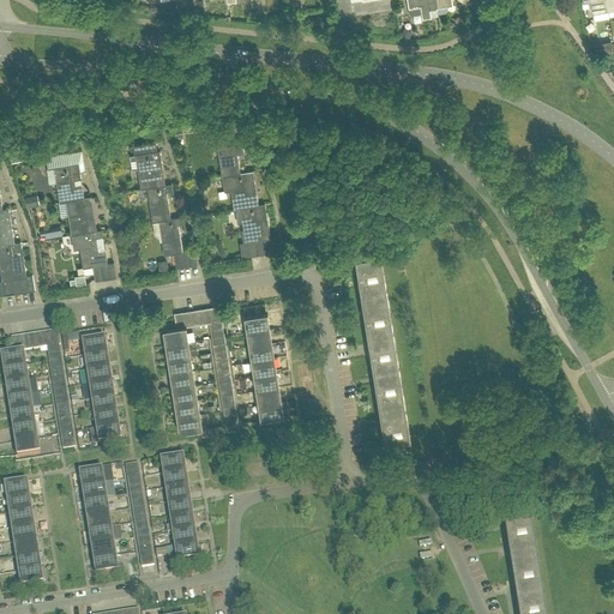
[(437,8),(437,7),(435,0),(407,0),(409,7),(410,14),(422,12),(422,18),(438,16),(437,8)]
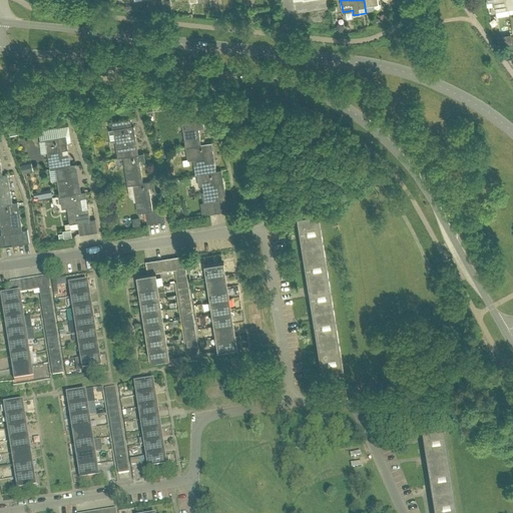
[(505,36),(496,37),(497,45),(506,44),(505,36)]
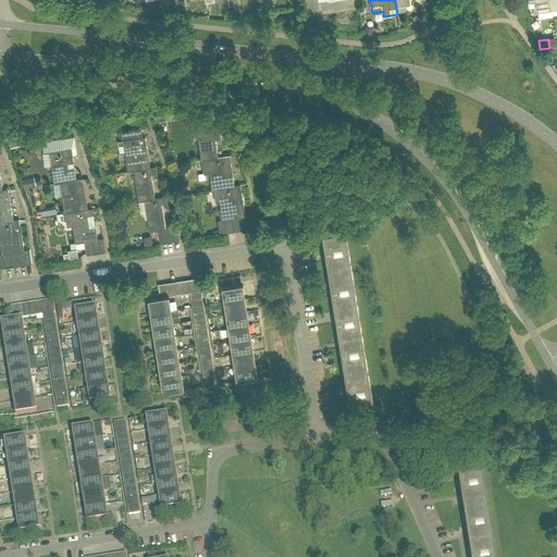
[(205,159),(209,158),(219,157),(218,156),(215,139),(221,138),(219,124),(212,125),(211,119),(197,121),(203,159),(205,159)]
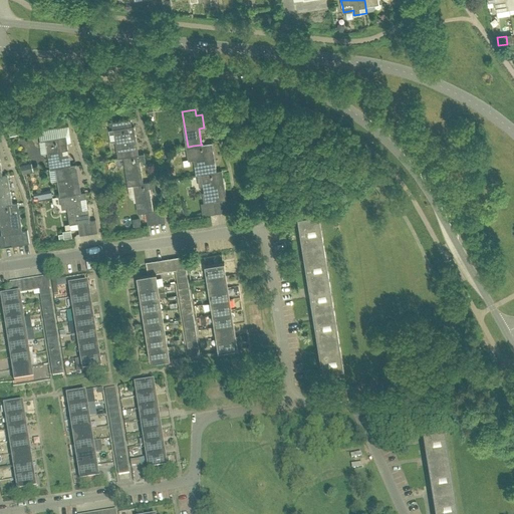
[(134,155),(139,154),(134,125),(114,129),(119,158),(124,157),(134,155)]
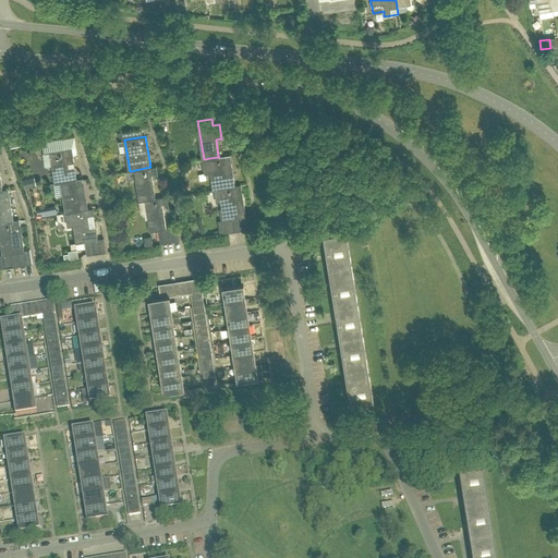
[(43,143),(44,153),(51,152),(63,149),(62,140),(62,138),(43,142),(43,143)]
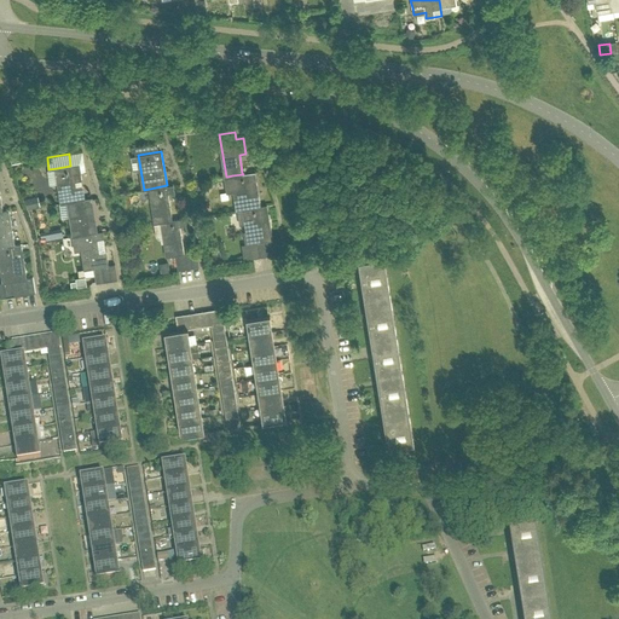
[(79,200),(85,198),(84,185),(76,186),(76,180),(82,180),(80,165),(70,166),(57,168),(62,203),(69,202),(79,200)]
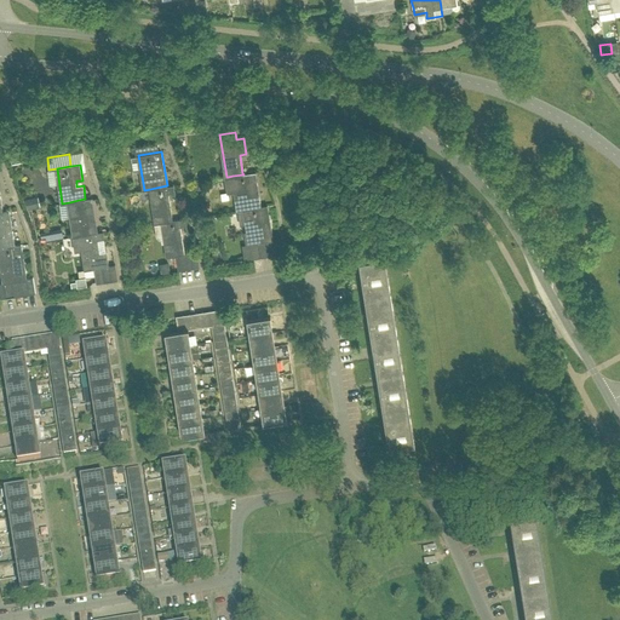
[(254,207),(260,206),(258,187),(256,171),(242,173),(244,174),(233,176),(228,177),(230,191),(235,190),(237,210),(245,208),(254,207)]
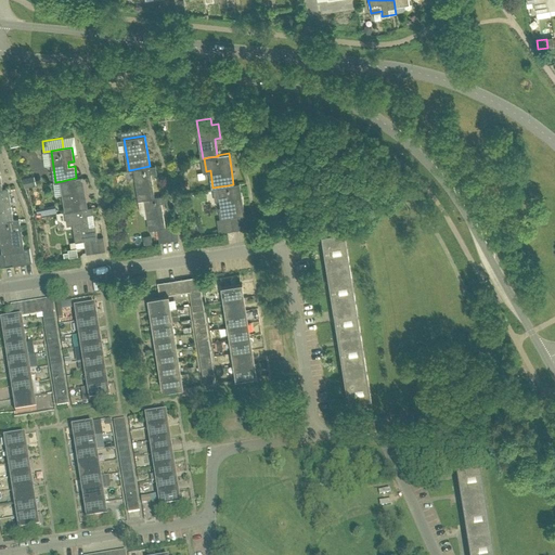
[(155,197),(154,196),(151,172),(156,171),(155,165),(150,166),(144,167),(134,169),(140,199),(145,198),(155,197)]
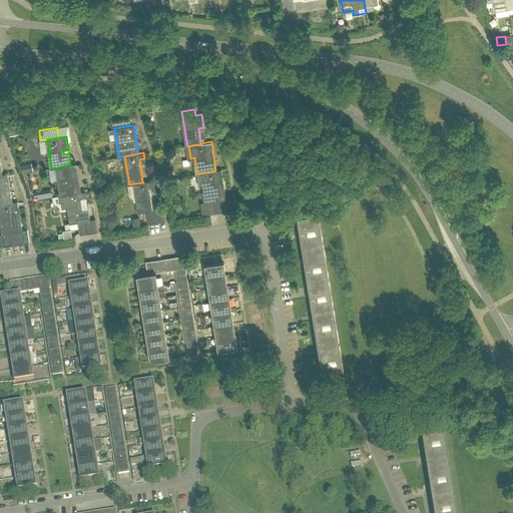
[(29,163),(22,165),(23,170),(24,172),(31,171),(29,163)]
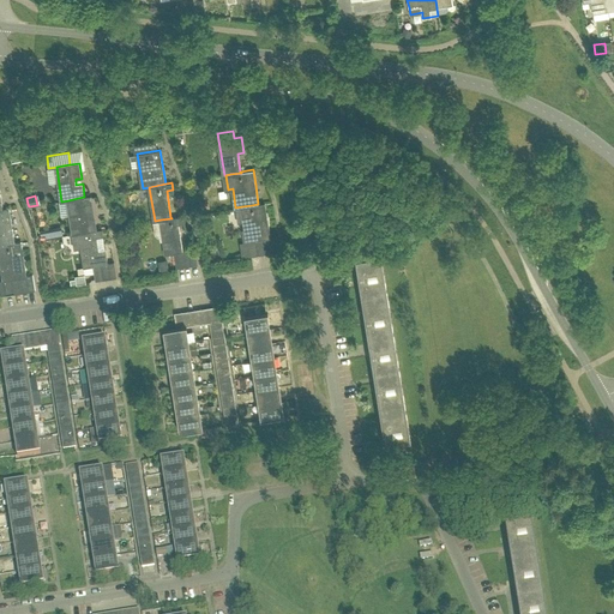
[(78,198),(68,200),(73,234),(80,233),(90,232),(90,230),(96,229),(95,216),(88,217),(86,212),(94,211),(91,196),(84,197),(78,198)]
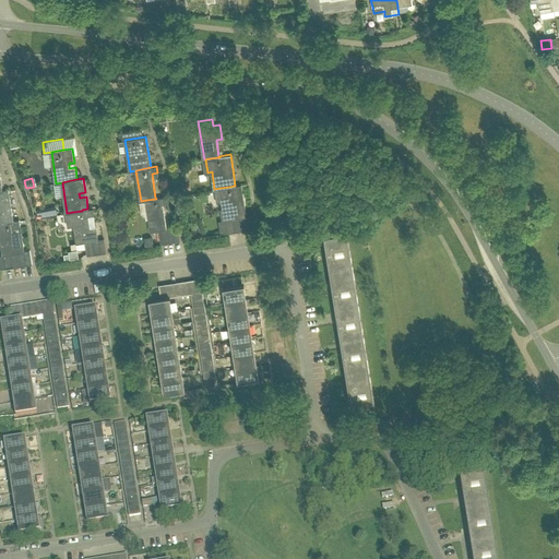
[(240,216),(246,215),(241,185),(235,186),(229,187),(221,188),(225,219),(219,221),(222,234),(228,233),(241,230),(239,217),(240,217),(240,216)]
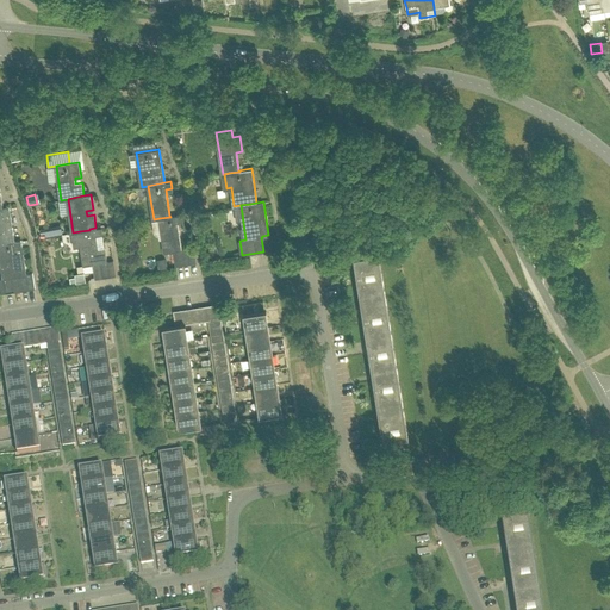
[(0,243),(8,242),(14,241),(13,228),(10,228),(8,223),(12,223),(11,215),(10,207),(4,209),(0,209),(0,243)]
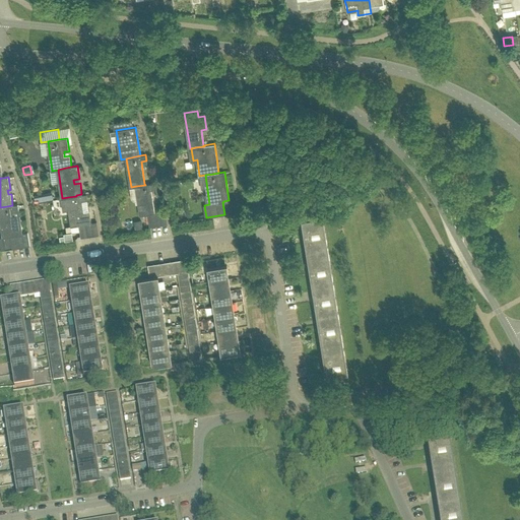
[(155,212),(154,212),(151,189),(156,188),(155,183),(144,184),(145,185),(136,186),(141,215),(147,214),(149,226),(155,225),(153,213),(155,212)]
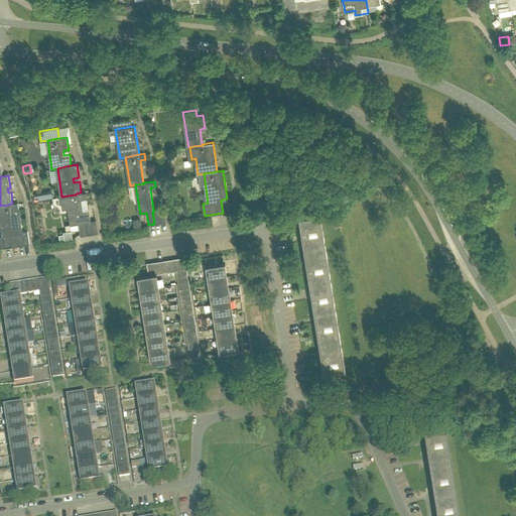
[(68,196),(61,197),(63,209),(68,209),(70,225),(79,223),(81,236),(87,235),(85,222),(86,222),(90,221),(91,221),(89,209),(84,210),(82,199),(88,198),(87,191),(81,192),(76,194),(76,195),(68,196)]
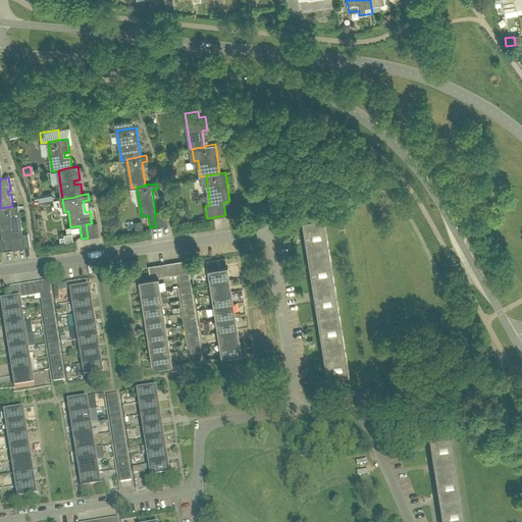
[(0,250),(12,249),(12,250),(18,249),(16,236),(17,236),(21,235),(22,235),(20,222),(18,223),(17,218),(20,218),(18,205),(12,206),(7,207),(0,208),(0,218),(3,238),(0,238),(0,250)]
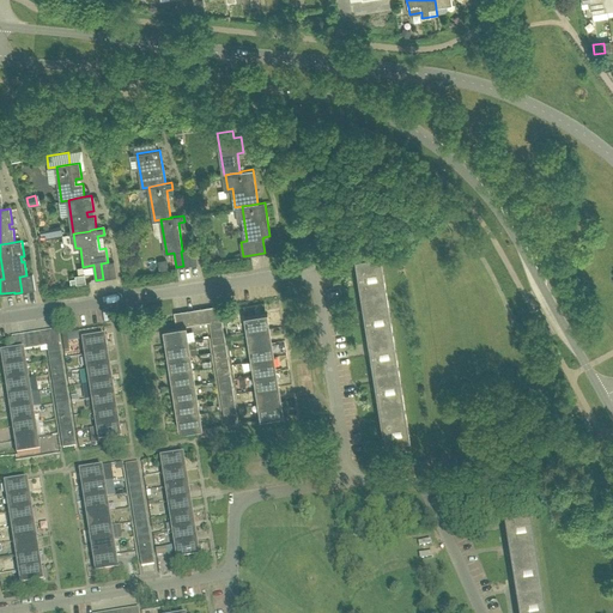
[(188,249),(190,265),(198,263),(195,248),(188,249)]
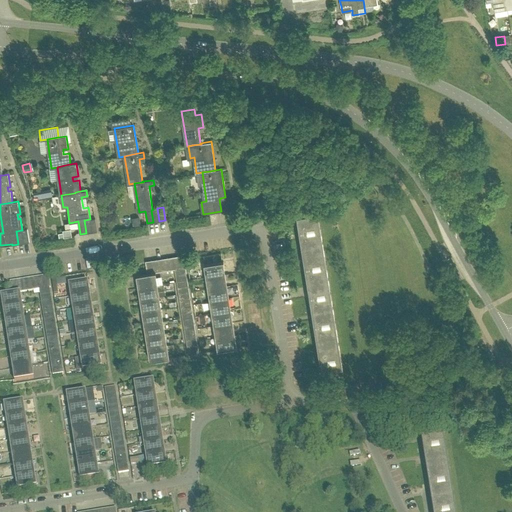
[(302,247),(323,243),(318,211),(297,215),(302,247)]
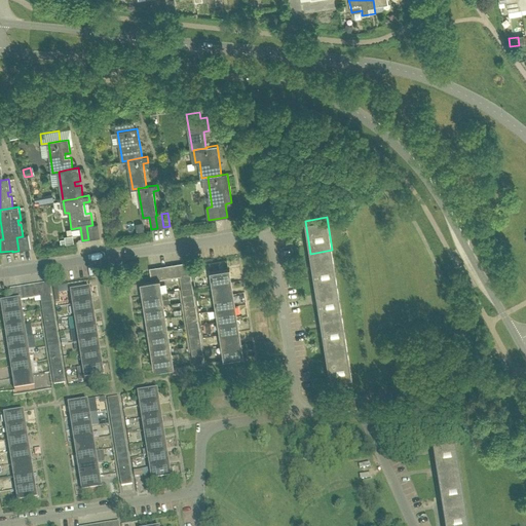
[(91,225),(94,238),(100,237),(98,224),(92,225),(91,225)]
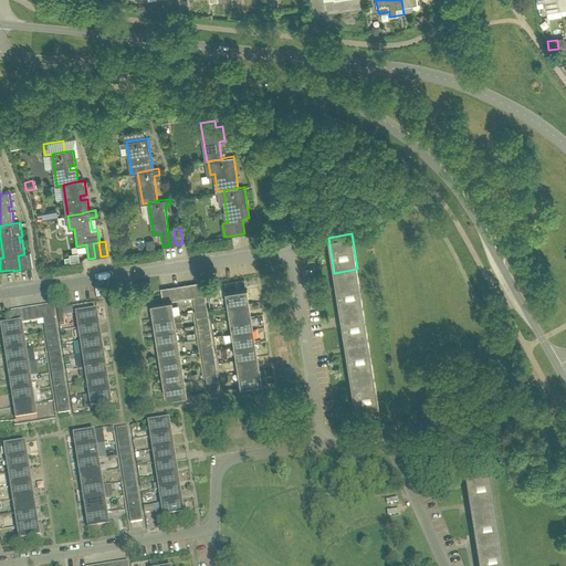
[(339,307),(363,304),(357,269),(334,273),(339,307)]
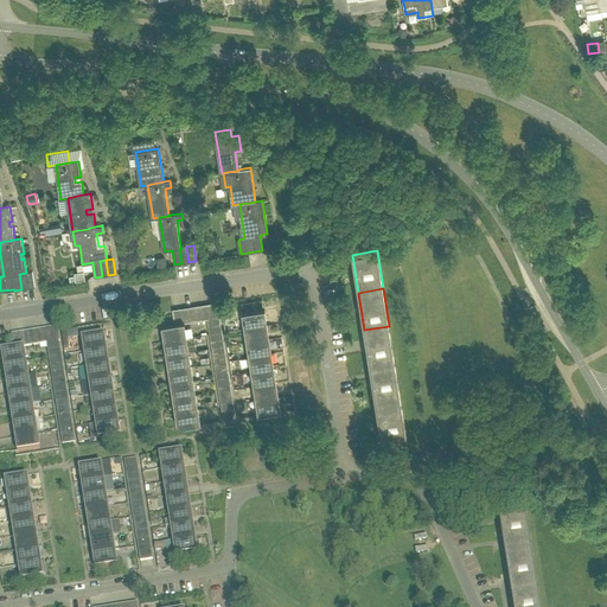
[(246,313),(242,313),(244,328),(268,325),(266,310),(254,312),(246,313)]
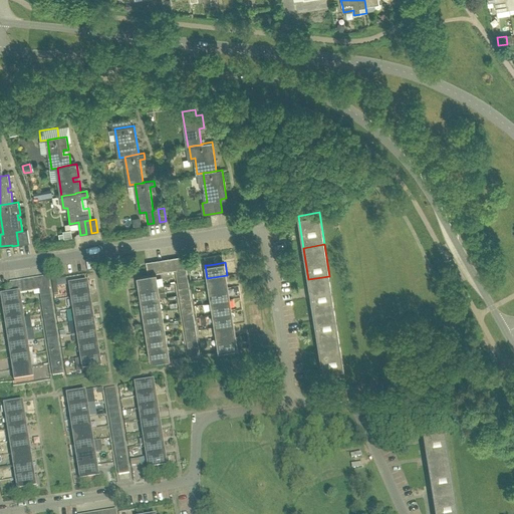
[(157,273),(154,273),(149,274),(138,276),(140,289),(159,286),(157,273)]
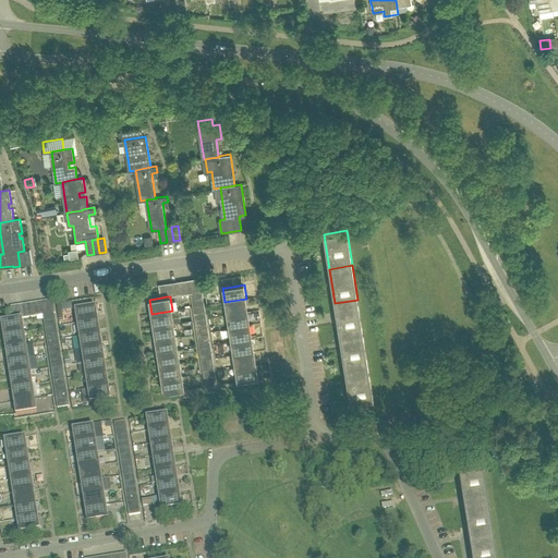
[(227,315),(249,312),(246,299),(225,302),(227,315)]
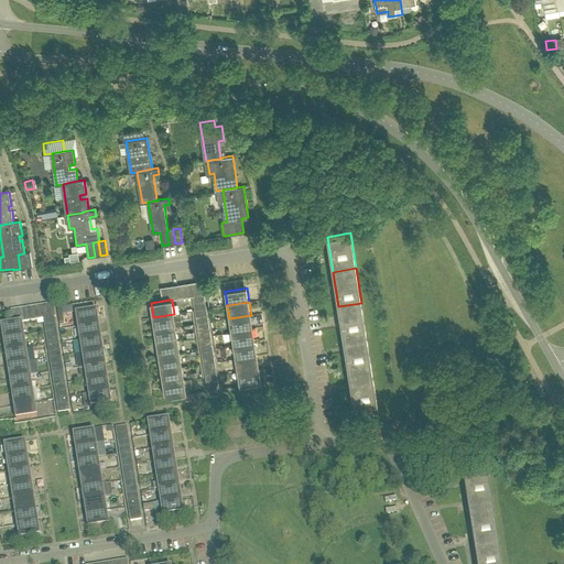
[(345,342),(368,338),(361,303),(338,306),(345,342)]
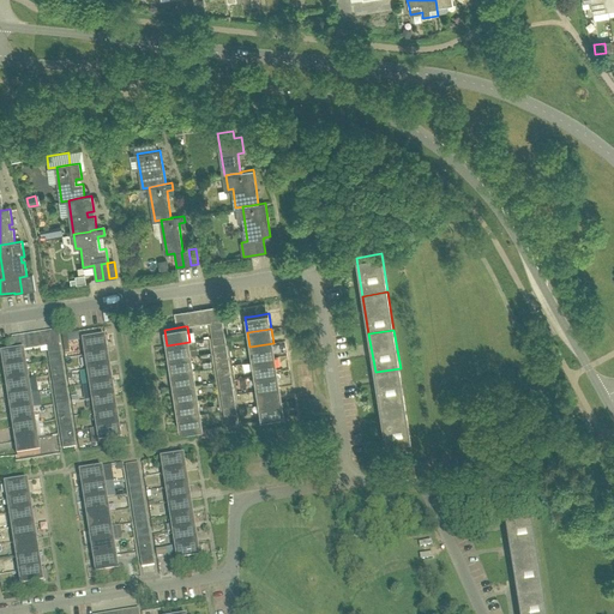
[(85,357),(108,354),(106,339),(83,343),(85,357)]
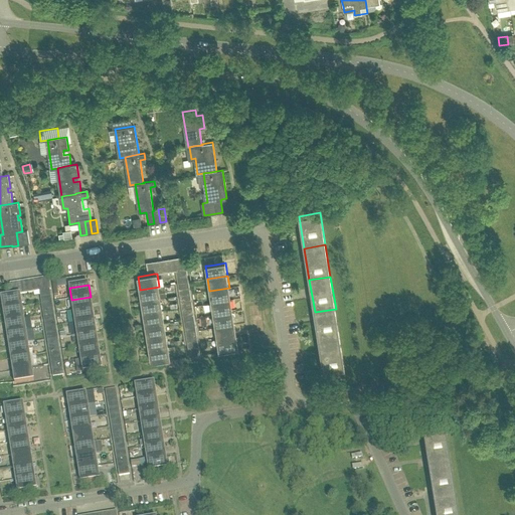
[(161,299),(159,287),(140,290),(142,302),(161,299)]
